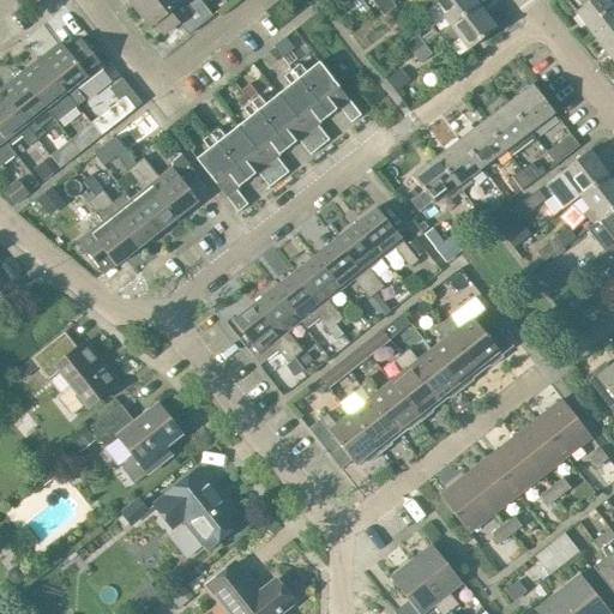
[(138,0),(132,6),(149,26),(155,23),(163,35),(178,23),(187,36),(212,16),(199,0),(138,0)]
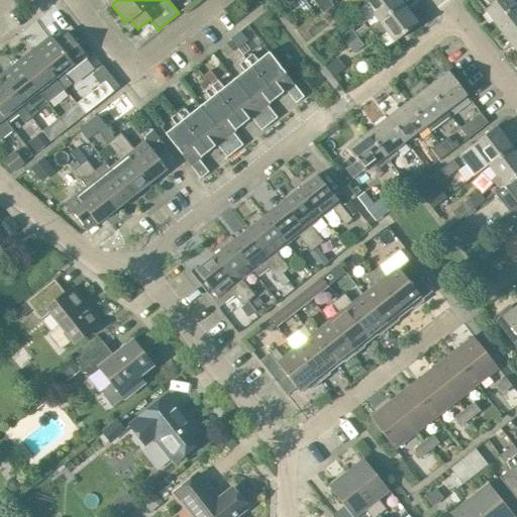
[(333,6),(328,0),(321,0),(316,4),(323,14),(333,6)]
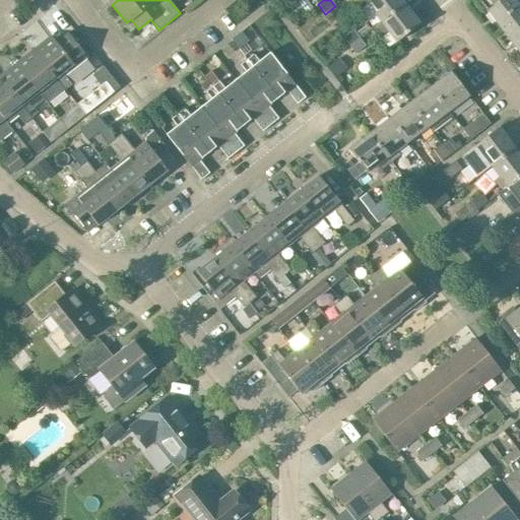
[(380,21),(404,3),(400,0),(365,0),(365,1),(380,21)]
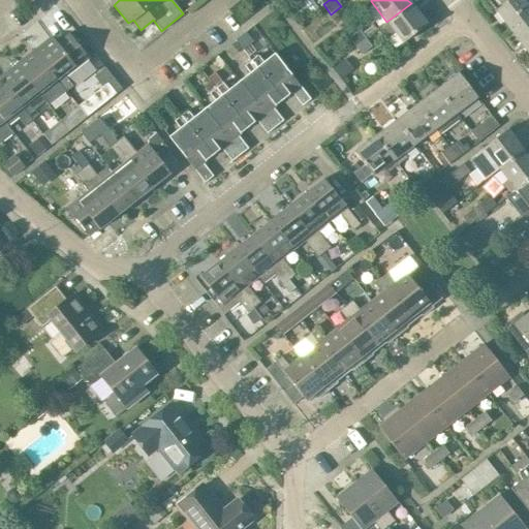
[(528,2),(527,4),(523,0),(496,0),(501,6),(495,10),(511,31),(528,18),(528,2)]
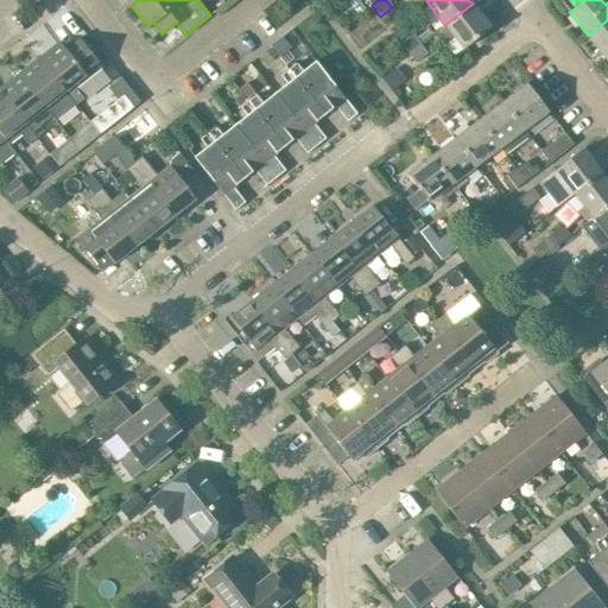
[(491,29),(473,4),(444,25),(445,25),(434,35),(443,46),(454,37),(463,50),(491,29)]
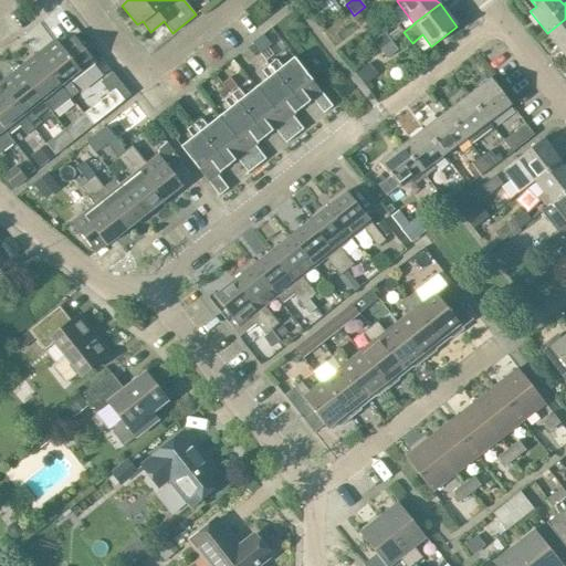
[(565,19),(547,33),(563,53),(565,51),(565,19)]
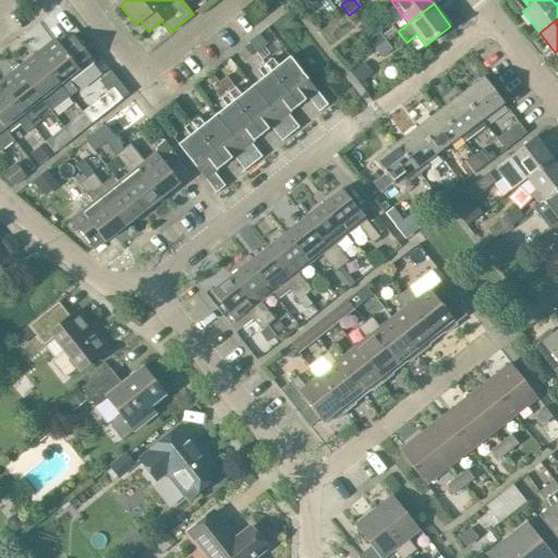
[(374,49),(385,40),(378,32),(367,40),(374,49)]
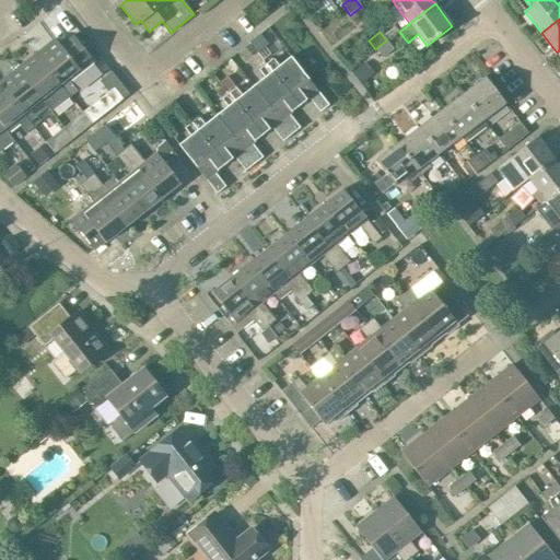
[(259,35),(248,44),(249,45),(256,53),(256,54),(267,45),(259,35)]
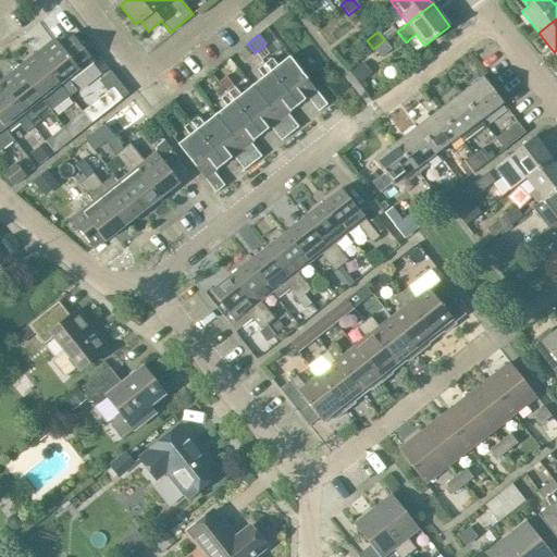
[(69,82),(81,73),(94,62),(73,36),(61,46),(54,38),(36,53),(71,97),(76,93),(69,82)]
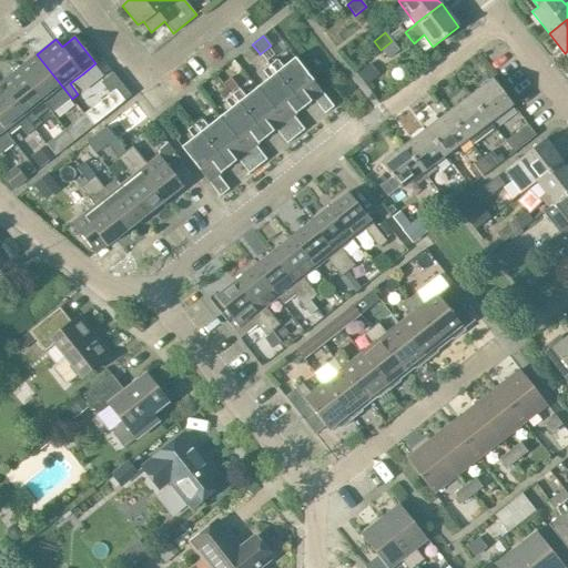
[(399,51),(392,41),(381,50),(388,60),(399,51)]
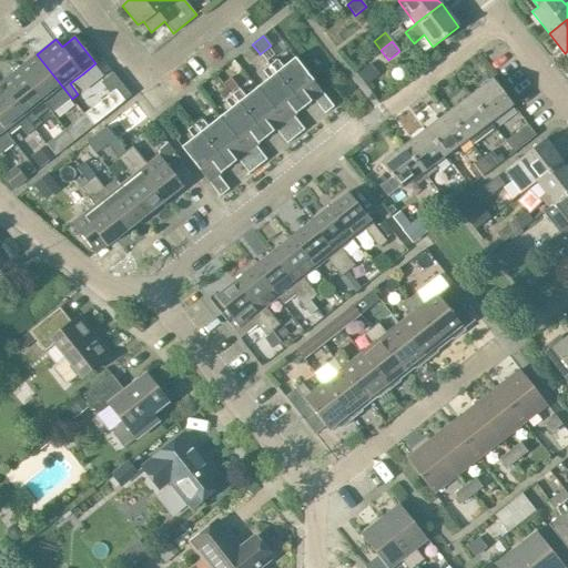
[(260,53),(253,46),(243,53),(250,61),(260,53)]
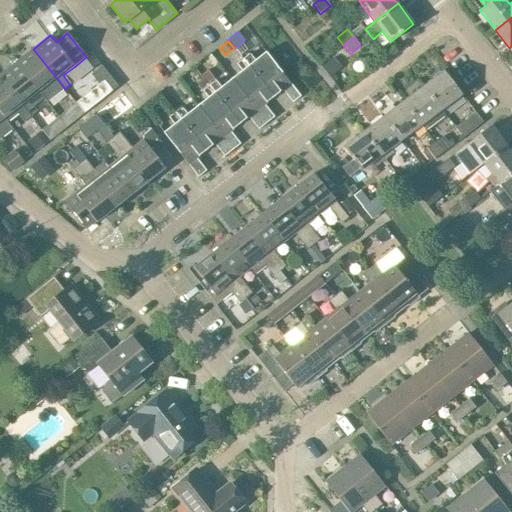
[(47,102),(65,89),(33,49),(16,63),(47,102)]
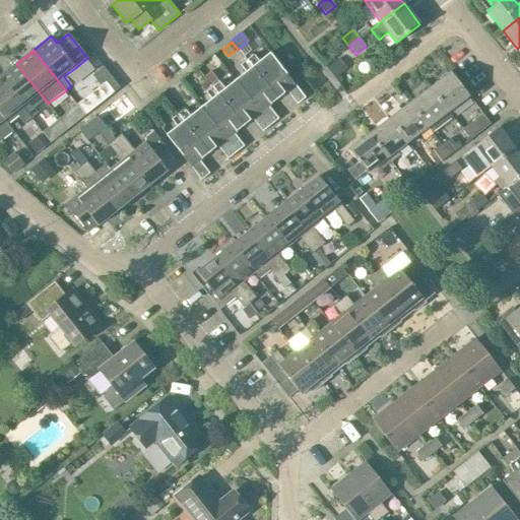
[(254,54),(247,60),(278,98),(296,84),(270,53),(259,61),(254,54)]
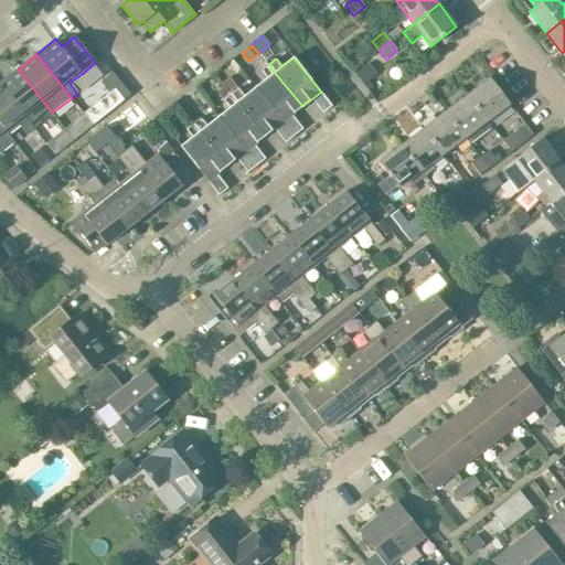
[(368,64),(355,74),(364,86),(377,75),(368,64)]
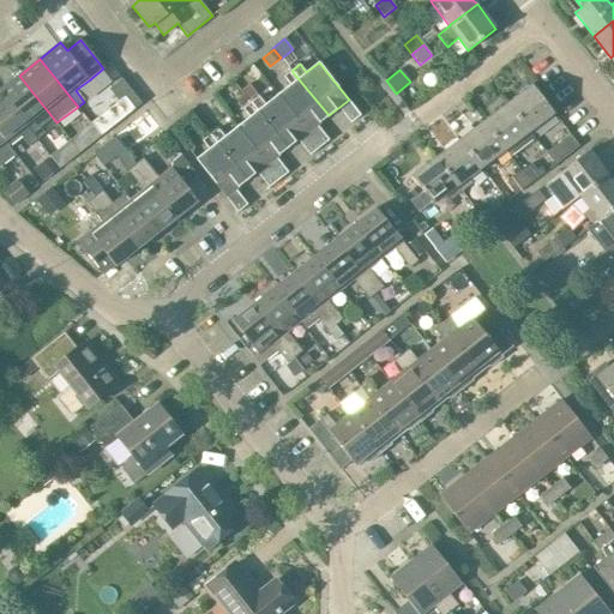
[(329,115),(292,71),(284,77),(290,85),(278,95),(307,132),(329,115)]
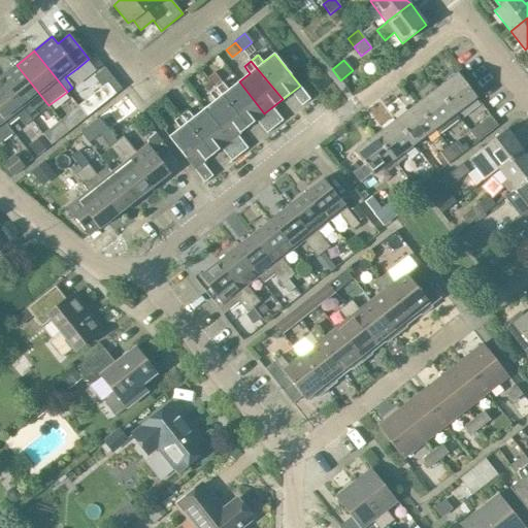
[(48,106),(48,105),(17,65),(0,77),(0,78),(32,120),(38,116),(34,110),(44,102),(48,106)]
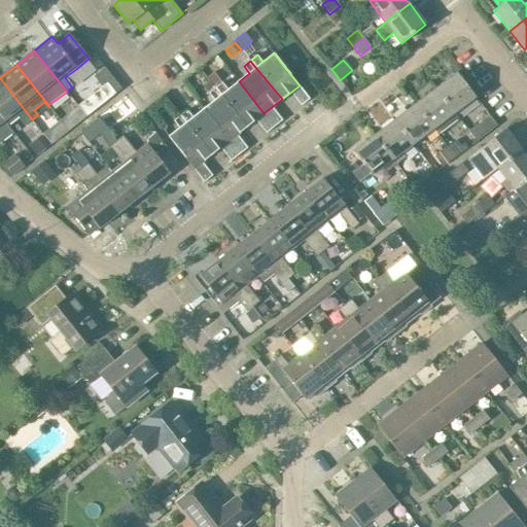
[(214,72),(207,77),(214,85),(220,81),(214,72)]
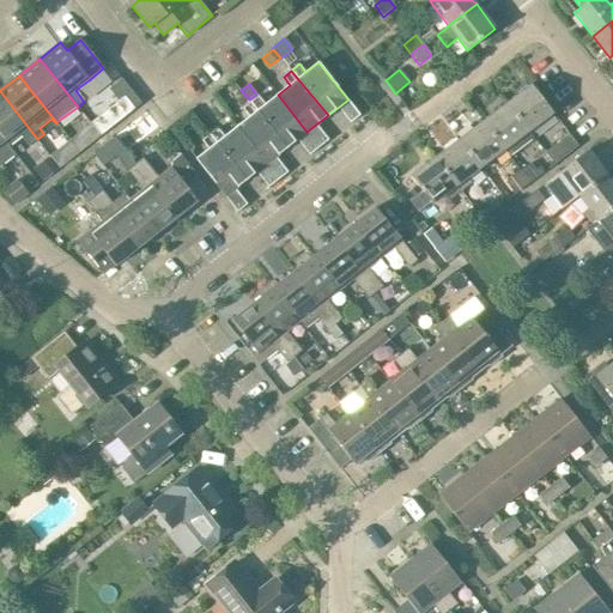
[(553,113),(532,85),(507,104),(528,132),(553,113)]
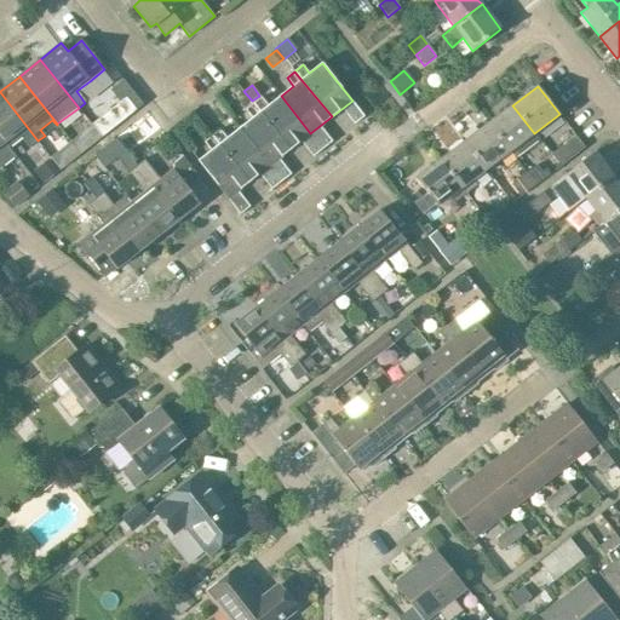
[(29,149),(38,141),(0,92),(0,135),(10,148),(21,139),(29,149)]
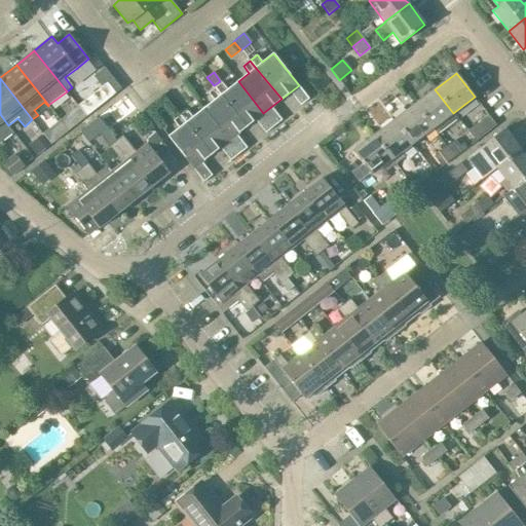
[(222,82),(215,87),(246,127),(263,113),(238,81),(227,89),(222,82)]
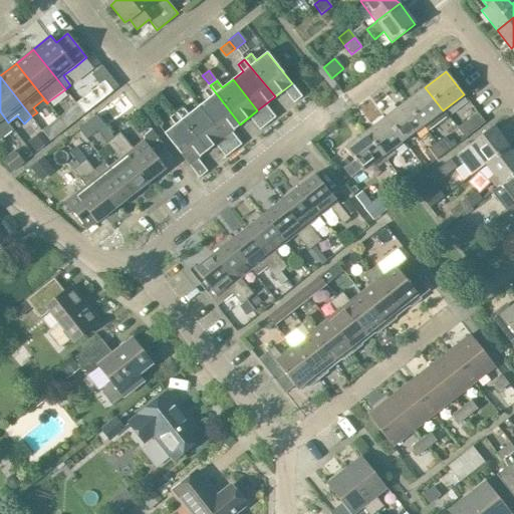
[(112,91),(104,81),(76,103),(84,113),(112,91)]
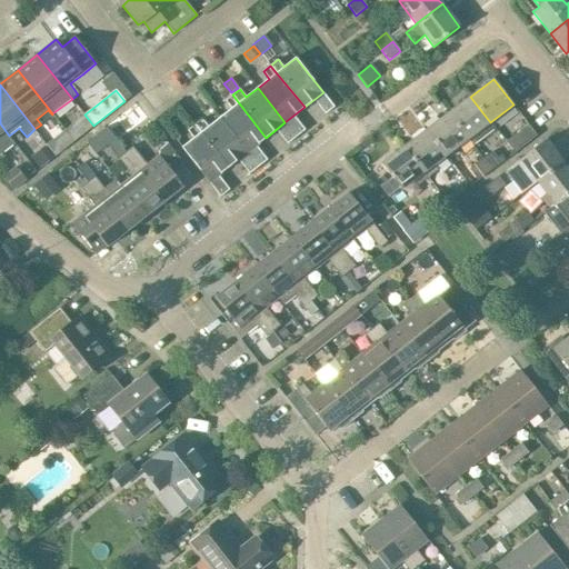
[(266,138),(232,95),(226,101),(231,108),(219,117),(247,152),(266,138)]
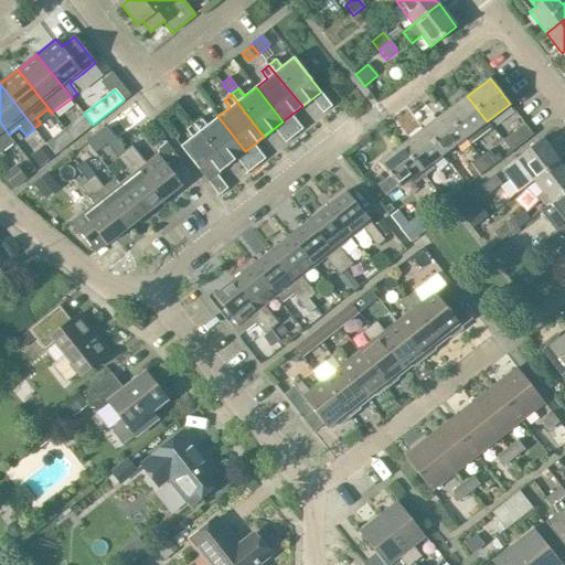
[(487,121),(467,96),(445,112),(465,138),(469,145),(491,128),(487,121)]
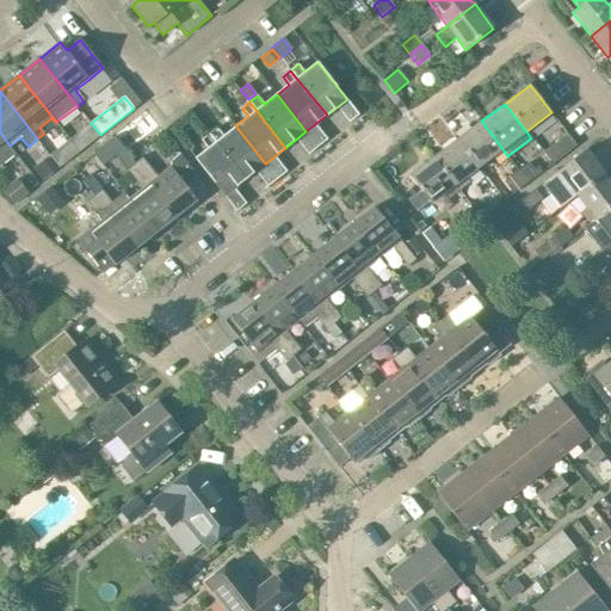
[(358,115),(352,106),(343,113),(350,122),(358,115)]
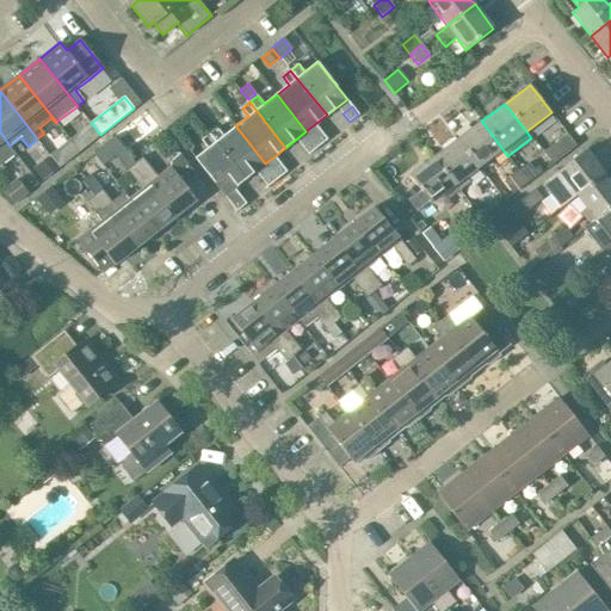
[(137,118),(113,136),(123,147),(128,154),(150,135),(137,118)]
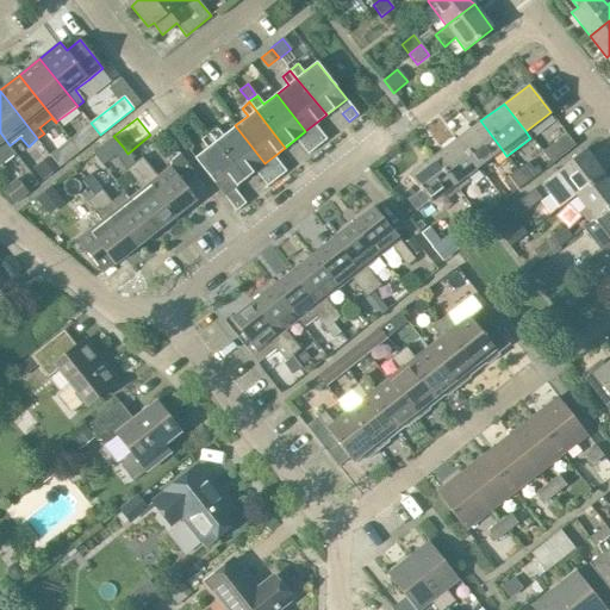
[(502,149),(480,120),(458,138),(479,167),(502,149)]
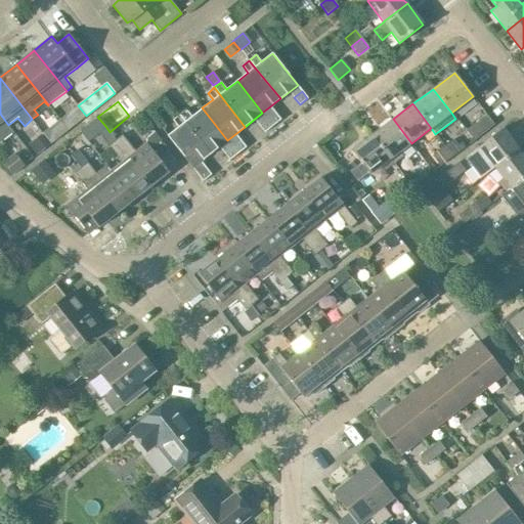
[(227,140),(202,107),(191,117),(186,110),(179,115),(210,154),(227,140)]
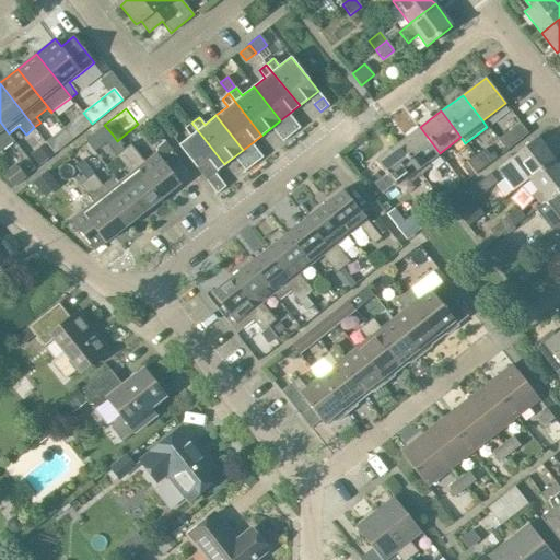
[(69,124),(65,128),(73,139),(78,135),(82,132),(73,120),(69,124)]
